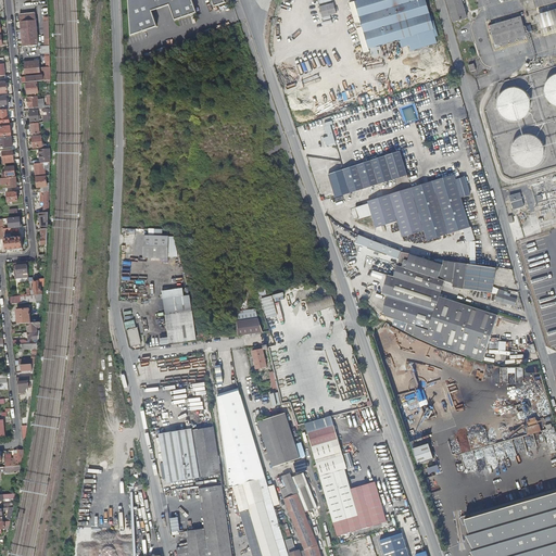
[(129,0),(133,37),(159,28),(153,13),(171,7),(176,22),(199,14),(193,0),(213,0),(216,9),(227,4),(227,3),(225,0),(129,0)]
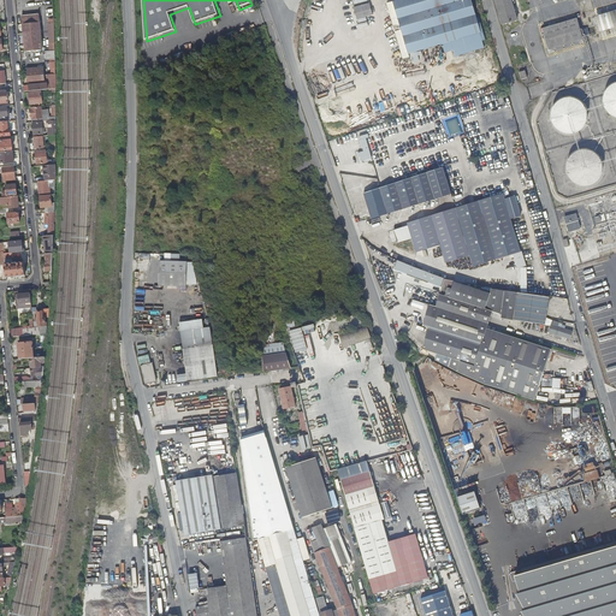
[(409,55),(408,52),(483,28),(478,13),(475,15),(469,0),(391,0),(385,3),(403,58),(409,55)]
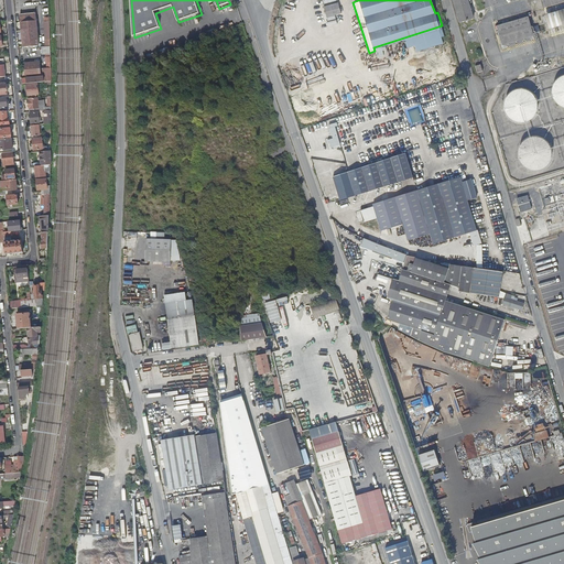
[(475,7),(472,0),(454,0),(462,26),(476,22),(472,8),(475,7)]
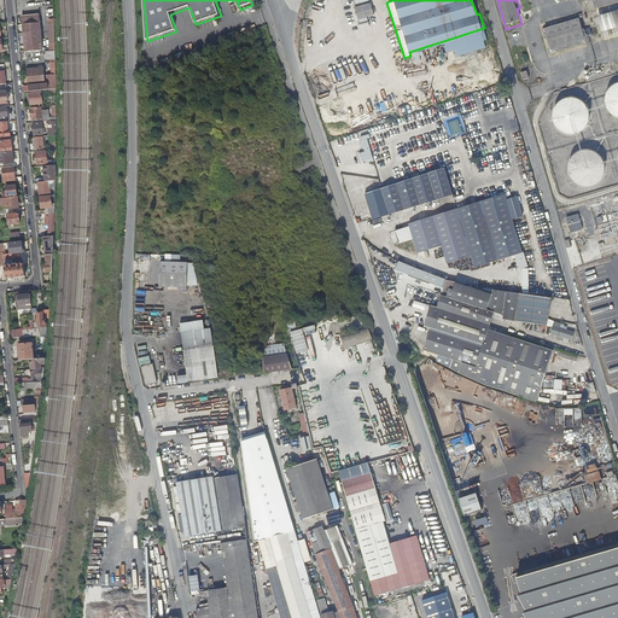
[(25,52),(42,51),(39,15),(23,16),(25,52)]
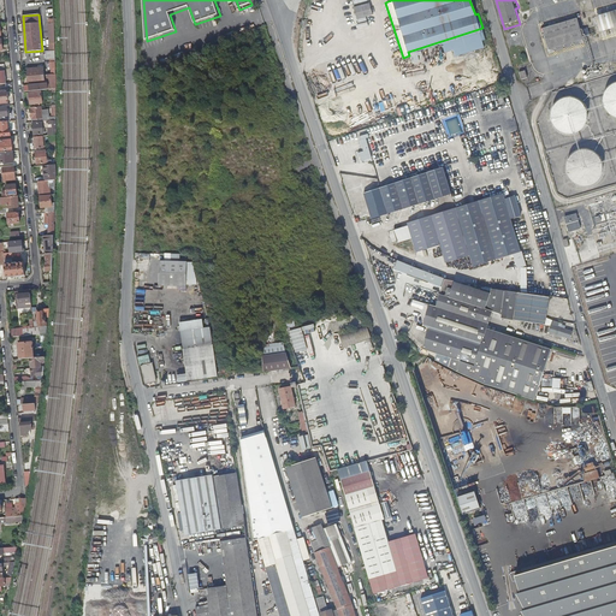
[(579,24),(554,31),(560,53),(586,46),(579,24)]
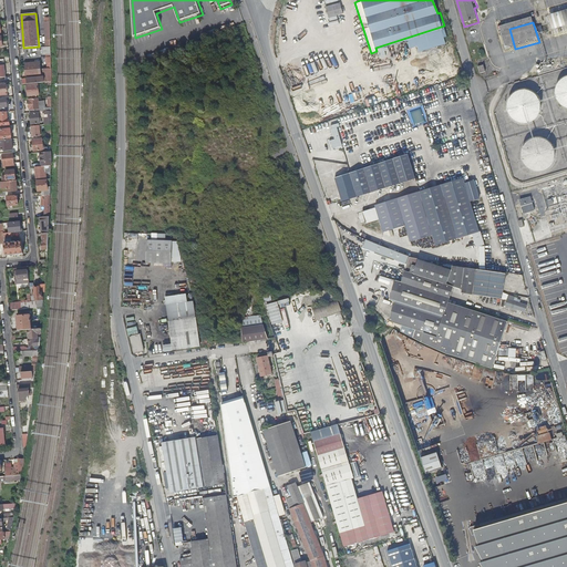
[(291,61),(299,82),(339,69),(331,48),(291,61)]
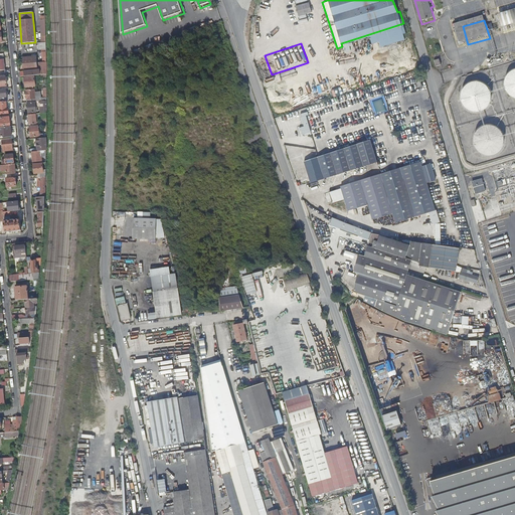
[(37,67),(36,56),(23,57),(24,69),(37,67)]
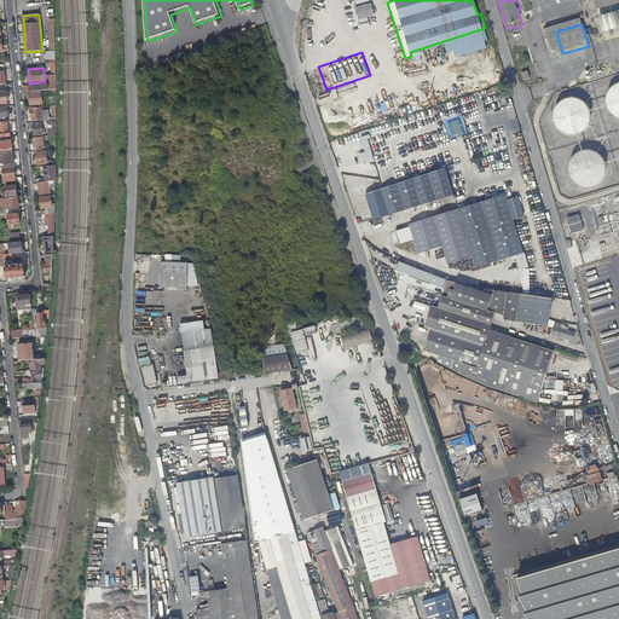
[(56,90),(56,75),(47,76),(47,85),(29,86),(29,88),(25,88),(25,93),(50,90),(56,90)]
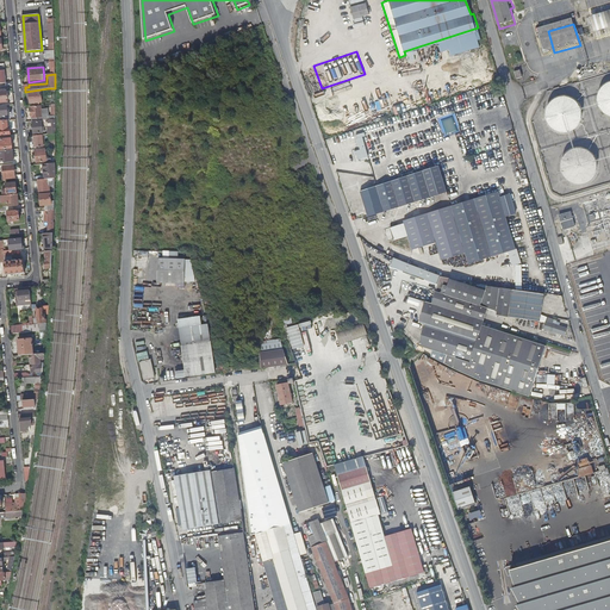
[(609,117),(609,116),(609,83),(607,85),(604,88),(602,92),(599,95),(599,100),(599,104),(601,109),(603,112),(607,114),(609,117)]
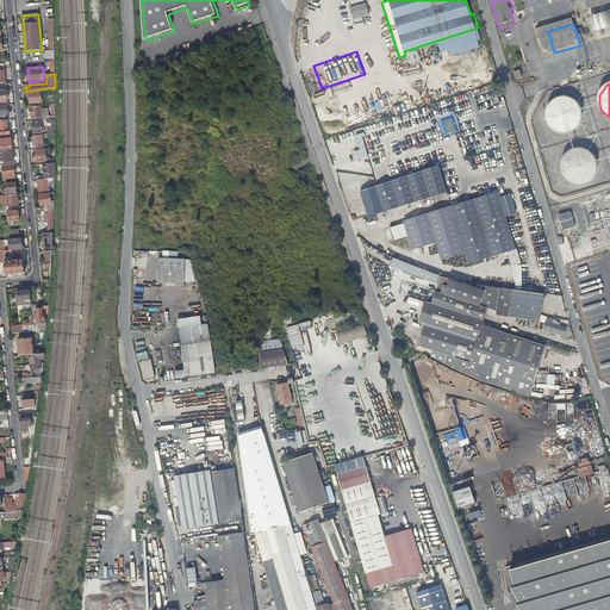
[(43,103),(42,91),(30,92),(31,104),(43,103)]
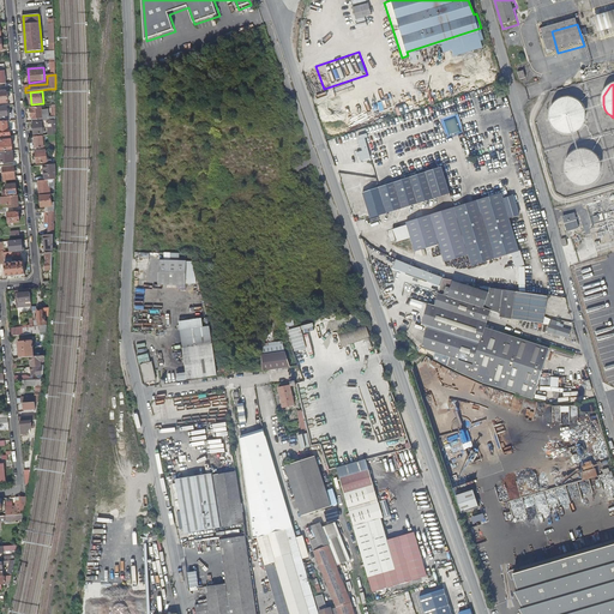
[(564,131),(567,132),(571,132),(573,132),(577,131),(581,130),(583,127),(585,124),(587,120),(588,116),(588,112),(587,109),(585,106),(584,103),(581,101),(577,98),(572,97),(569,97),(565,97),(561,100),(558,102),(555,104),(553,108),(552,112),(552,115),(552,119),(553,121),(555,125),(558,128),(560,130),(564,131)]
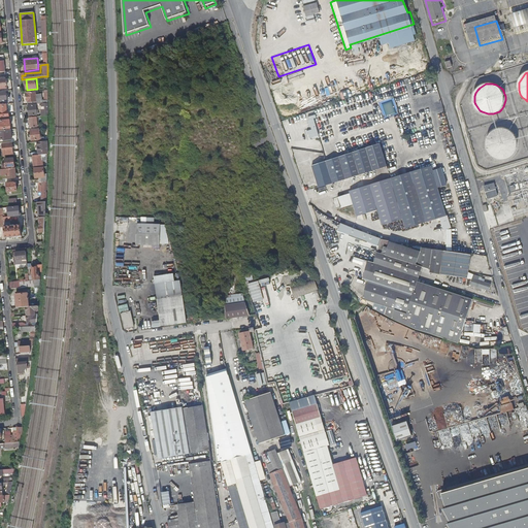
[(36,99),(35,92),(27,93),(28,102),(41,101),(41,98),(36,99)]
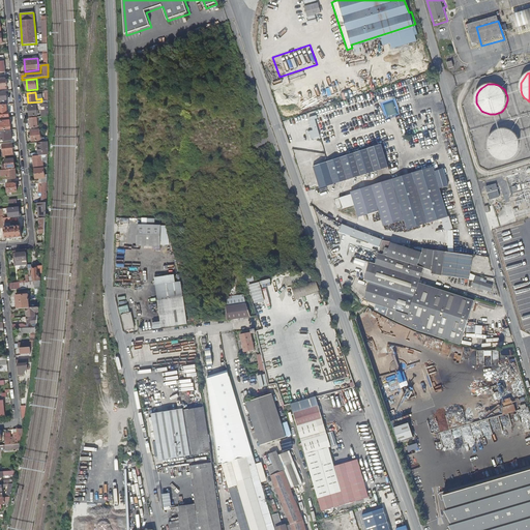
[(42,117),(48,117),(48,104),(45,105),(35,106),(28,107),(29,116),(36,116),(35,109),(42,108),(42,117)]
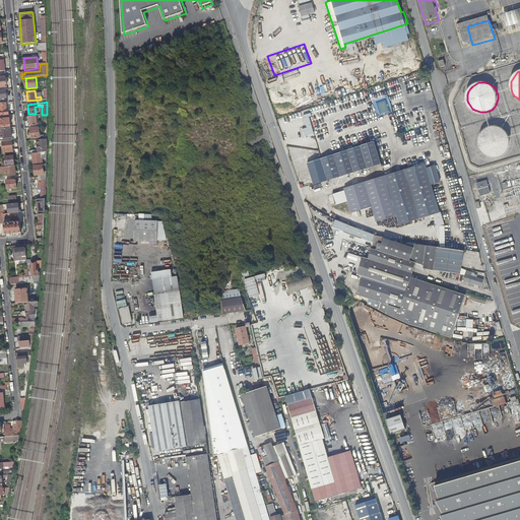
[(7,110),(6,103),(0,103),(0,115),(9,114),(9,110),(7,110)]
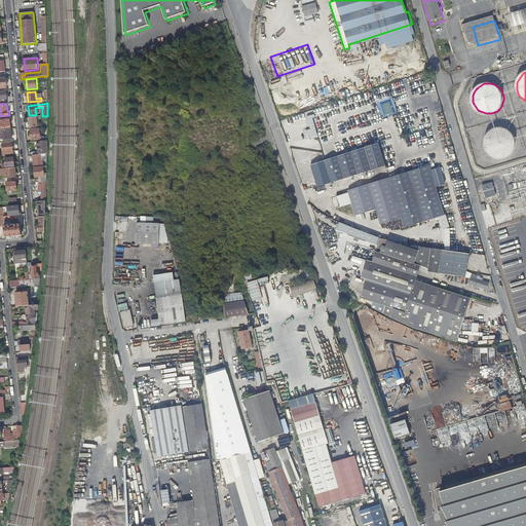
[(38,126),(36,117),(29,117),(30,127),(38,126)]
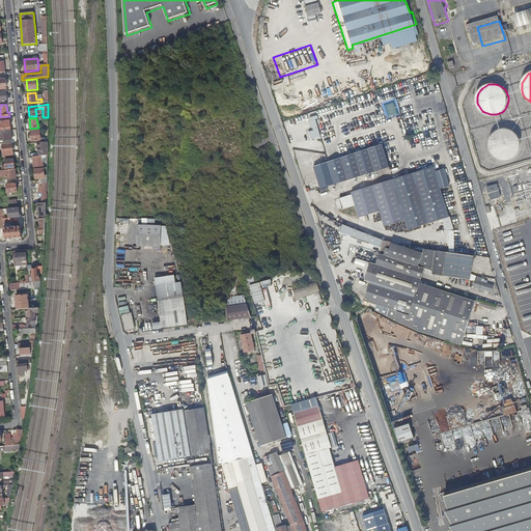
[(10,120),(0,121),(0,129),(0,131),(10,130),(10,120)]
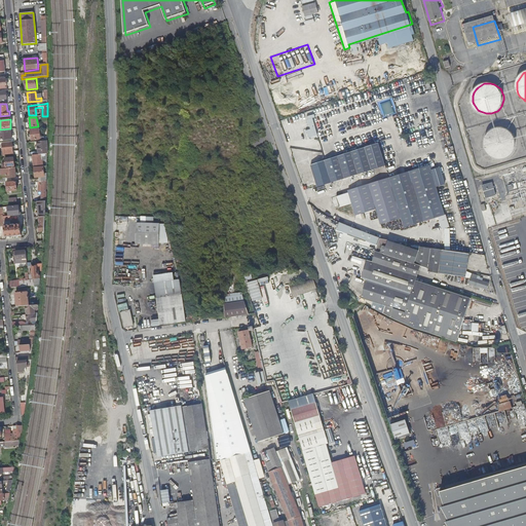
[(445,121),(433,125),(435,132),(447,127),(445,121)]
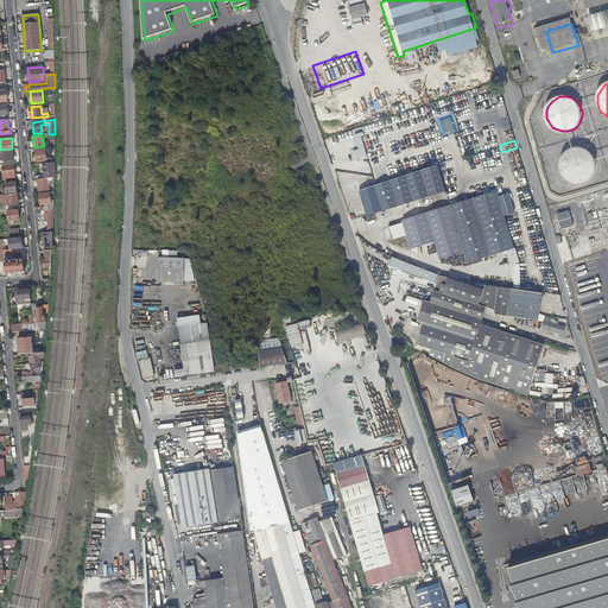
[(572,182),(576,183),(580,183),(582,182),(586,181),(589,179),(591,177),(594,175),(596,170),(596,166),(596,163),(595,159),(594,156),(593,153),(589,151),(586,149),(582,147),(577,147),(574,149),(570,150),(567,152),(564,156),(563,158),(562,162),(562,165),(562,169),(563,172),(564,175),(567,178),(570,181),(572,182)]
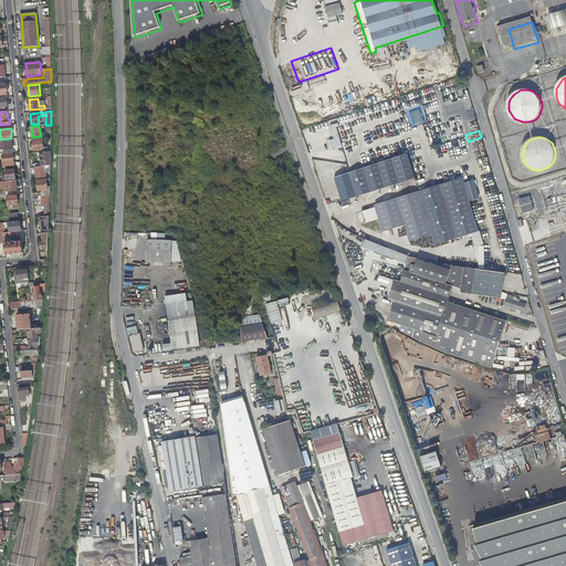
[(13,149),(12,139),(0,139),(0,149),(0,150),(13,149)]
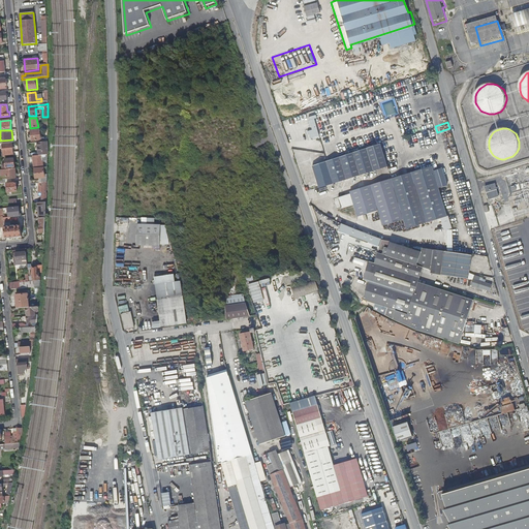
[(40,141),(39,130),(31,131),(32,142),(40,141)]
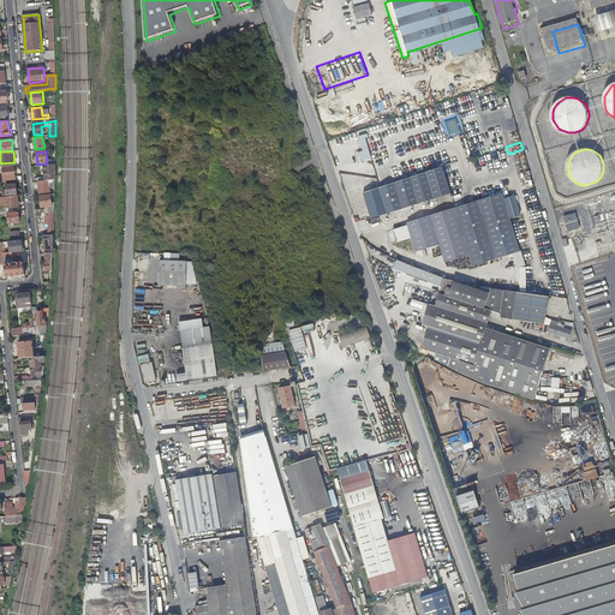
[(48,181),(55,180),(55,165),(43,166),(43,175),(45,181),(48,181)]
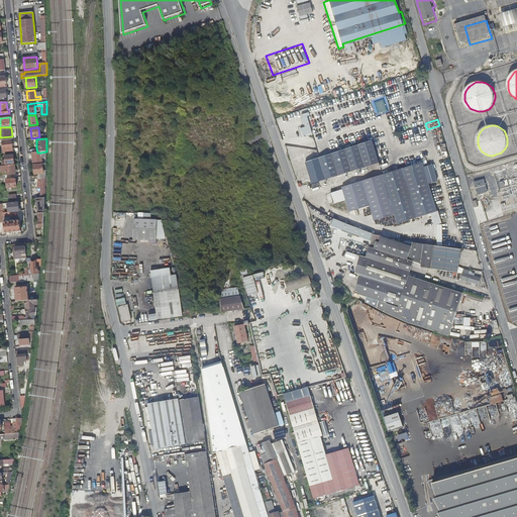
[(18,151),(18,148),(13,148),(12,139),(2,140),(3,150),(11,150),(11,152),(18,151)]
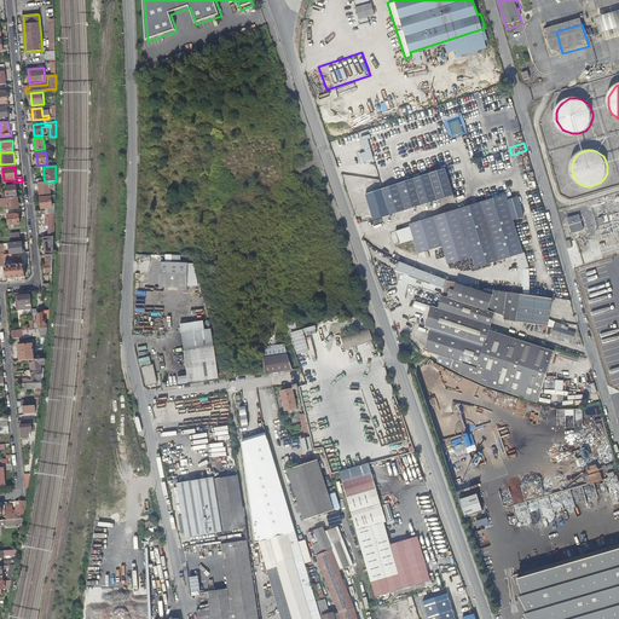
[(453,195),(445,168),(414,179),(422,204),(453,195)]
